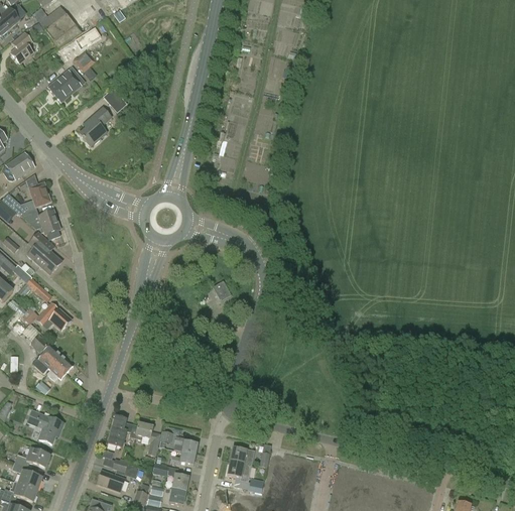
[(0,13),(9,6),(6,2),(3,4),(0,1),(0,0),(0,13)]
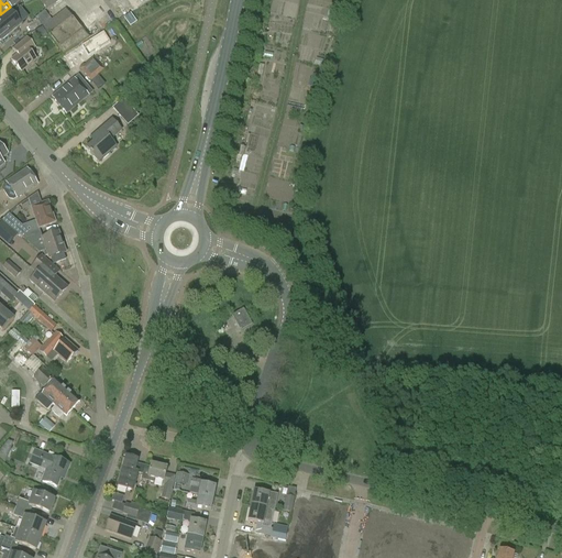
[(76,18),(66,4),(68,3),(66,0),(62,0),(61,1),(59,0),(48,9),(52,13),(52,14),(52,15),(43,22),(50,31),(64,50),(83,39),(97,29),(100,26),(105,23),(100,19),(97,21),(91,14),(98,9),(96,8),(95,9),(94,8),(89,12),(87,9),(76,18)]
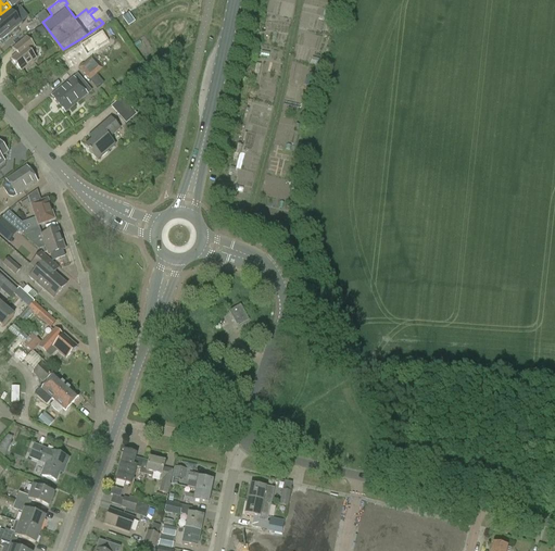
[(11,5),(10,7),(0,14),(0,34),(2,35),(19,21),(14,16),(17,13),(11,5)]
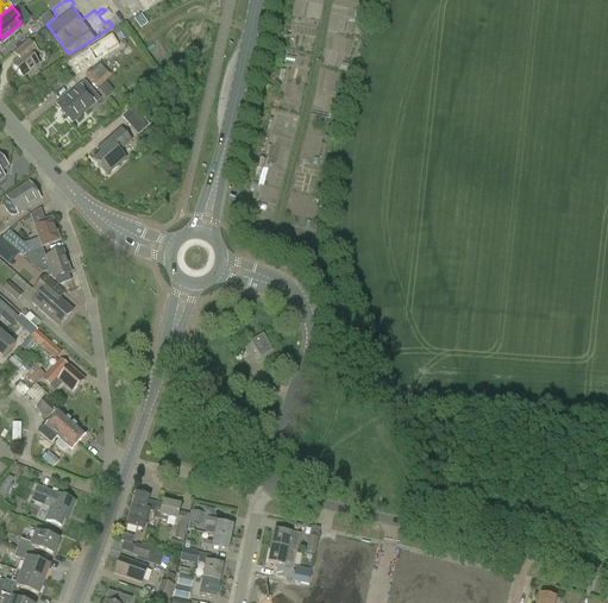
[(144,23),(151,19),(145,8),(138,13),(144,23)]
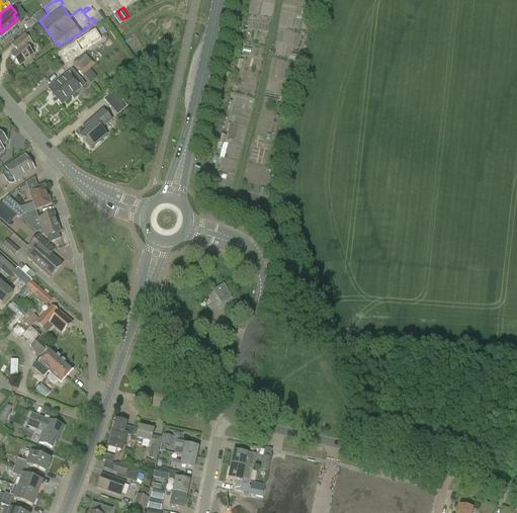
[(25,30),(12,41),(16,46),(11,51),(20,63),(34,51),(26,41),(31,37),(25,30)]
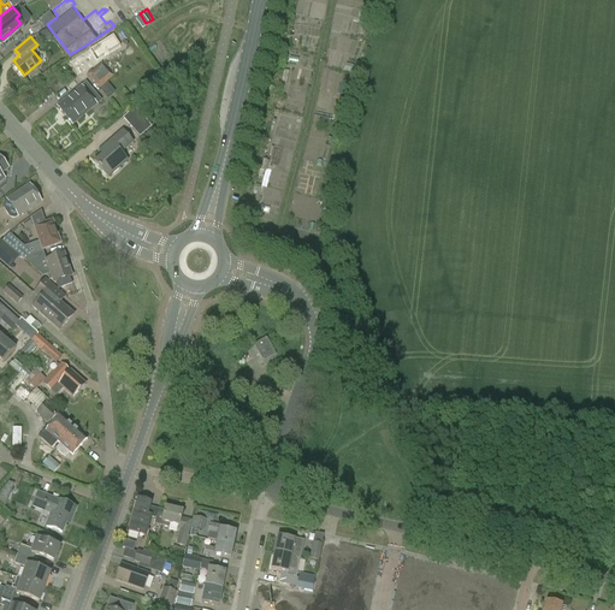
[(88,71),(100,84),(114,71),(102,58),(96,52),(88,60),(93,66),(88,71)]
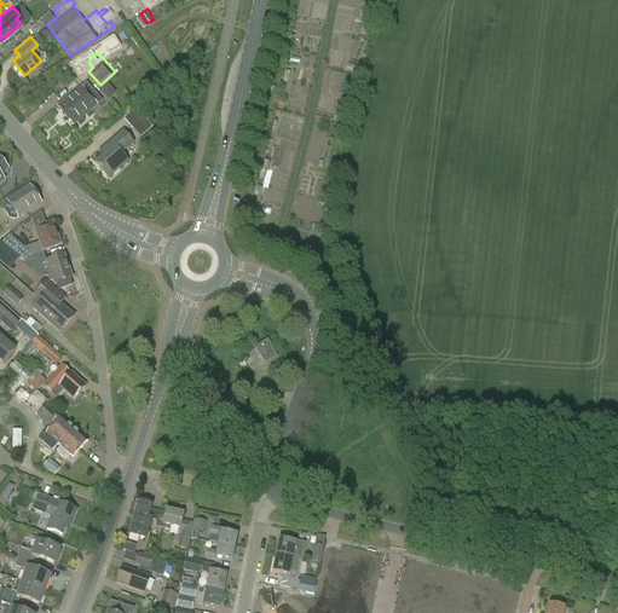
[(178,69),(173,61),(172,61),(162,67),(168,74),(171,73),(172,74),(178,69)]
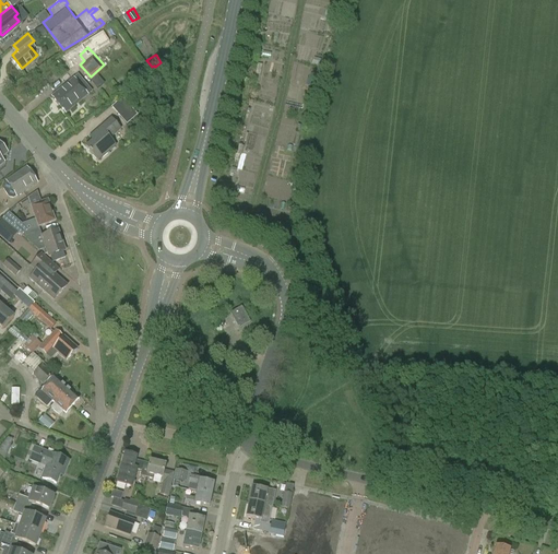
[(83,79),(80,82),(73,74),(51,93),(64,109),(91,87),(83,79)]
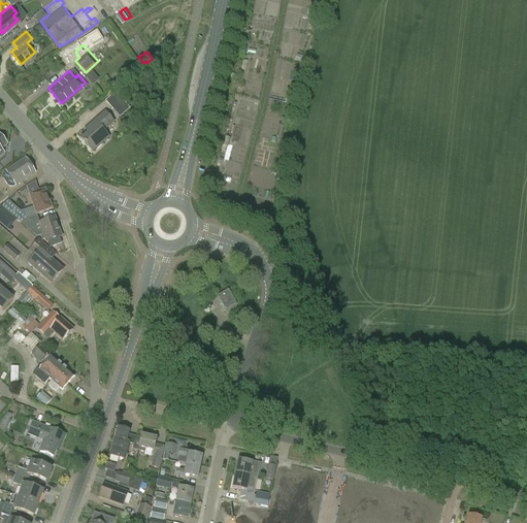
[(129,104),(124,98),(112,108),(118,115),(129,104)]
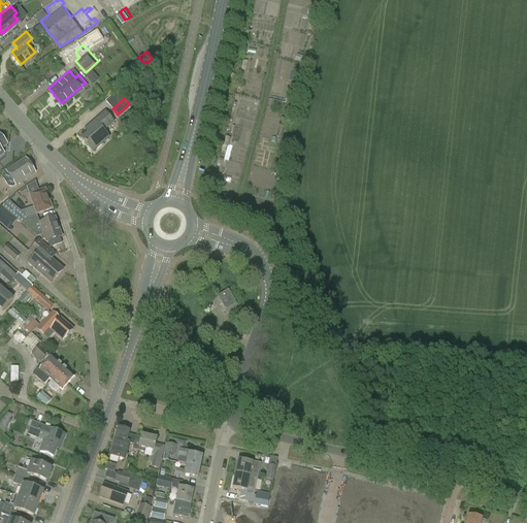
[(106,107),(105,108),(85,126),(88,129),(81,135),(85,139),(93,149),(109,135),(103,128),(116,118),(106,107)]
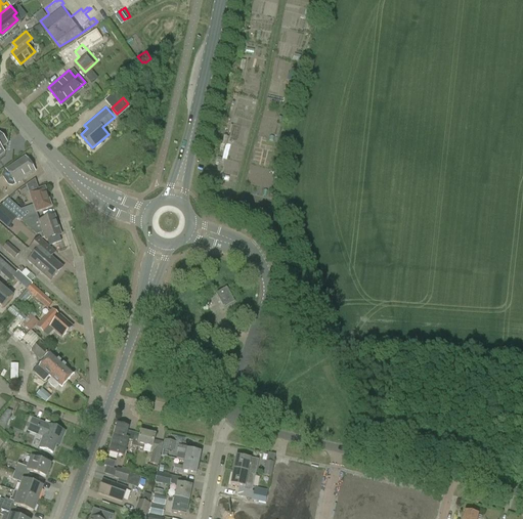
[(26,154),(13,162),(12,161),(6,166),(4,168),(3,172),(9,181),(13,181),(15,180),(23,175),(24,176),(35,168),(26,154)]
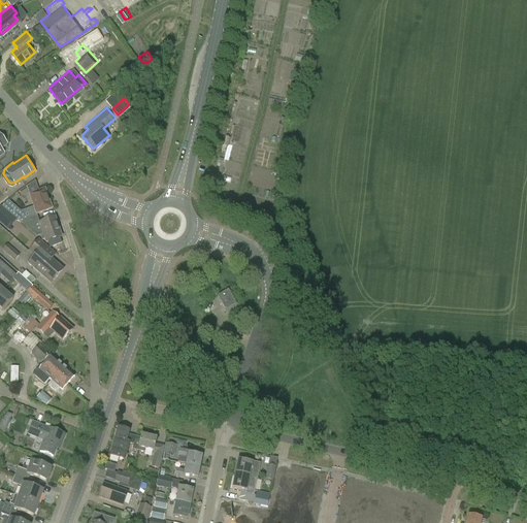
[(30,191),(34,202),(22,206),(9,196),(3,202),(22,219),(37,213),(40,220),(41,219),(37,210),(53,204),(45,185),(30,191)]
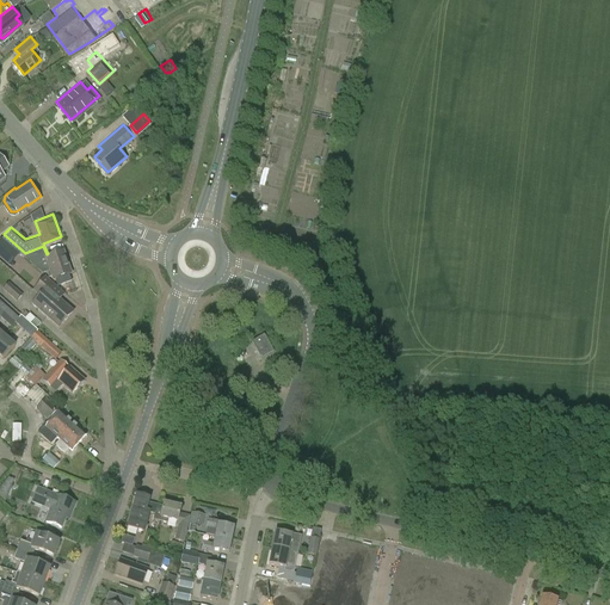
[(0,239),(0,251),(4,254),(13,242),(4,235),(0,239)]
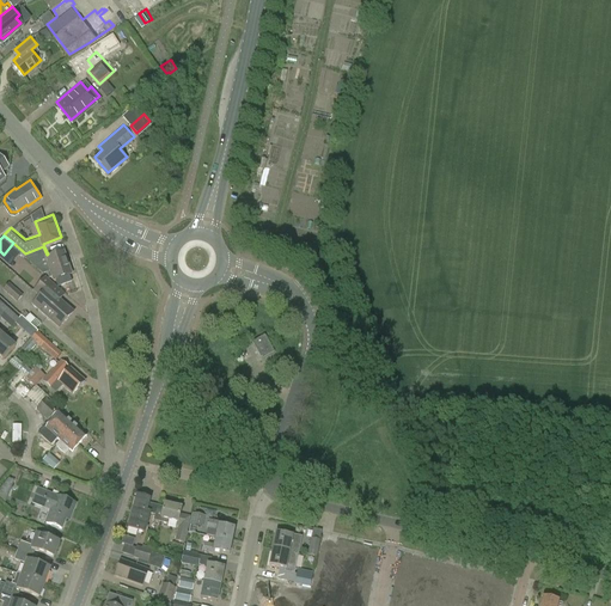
[(63,248),(48,253),(47,255),(43,246),(25,253),(43,269),(48,268),(49,274),(53,273),(54,276),(56,276),(59,282),(72,277),(69,271),(72,270),(63,248)]
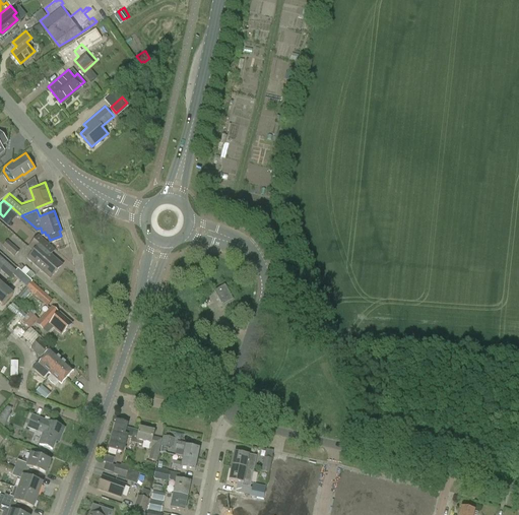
[(57,269),(63,261),(48,248),(51,244),(40,233),(30,242),(36,247),(34,249),(57,269)]
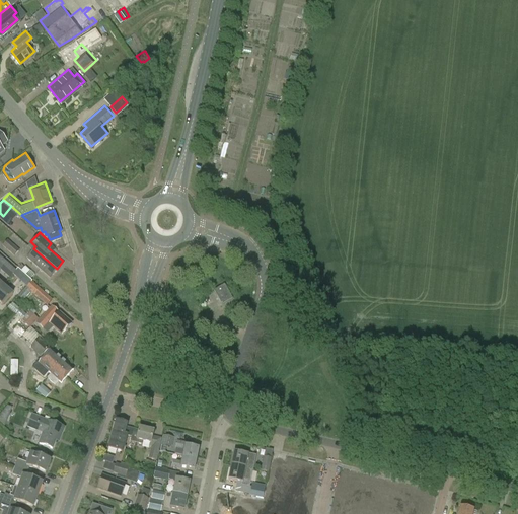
[(20,246),(8,236),(3,242),(15,252),(20,246)]
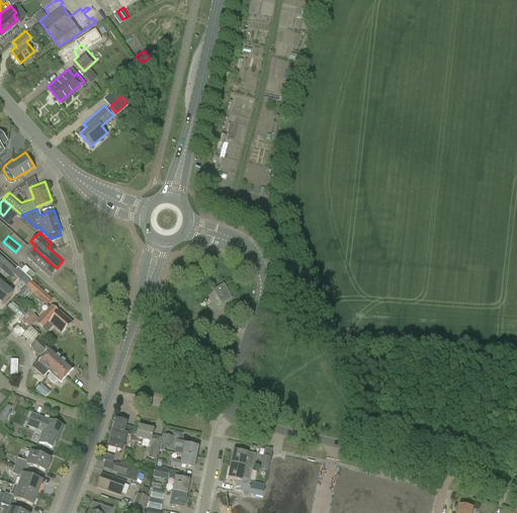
[(57,268),(33,248),(27,255),(51,275),(57,268)]
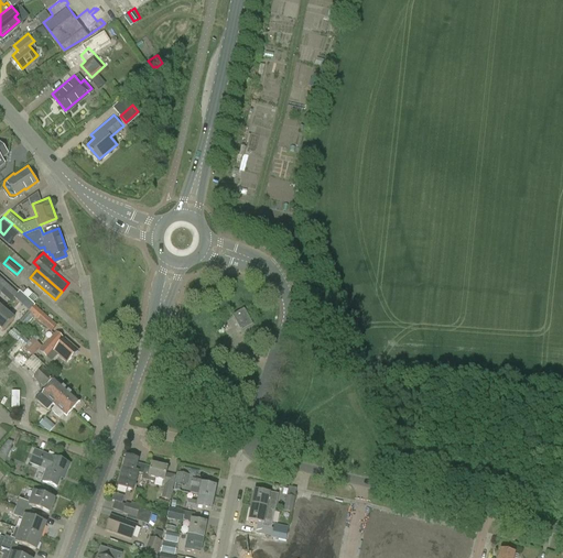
[(18,288),(8,280),(4,284),(14,293),(21,286),(20,286),(18,288)]
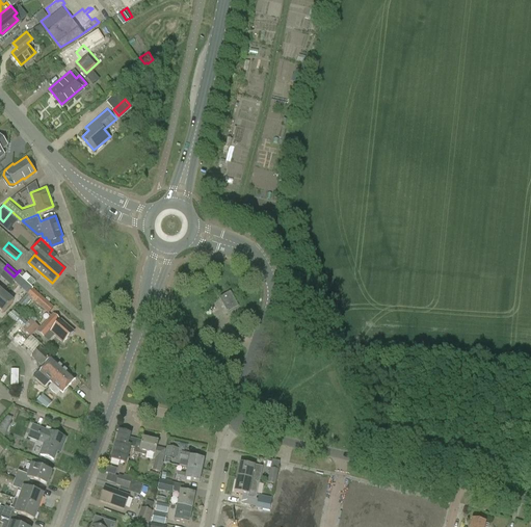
[(20,270),(14,277),(28,289),(33,283),(26,277),(20,270)]
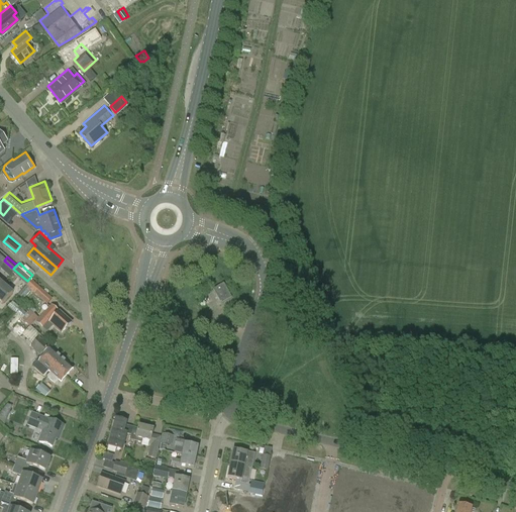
[(32,276),(32,275),(27,281),(26,282),(47,301),(53,295),(32,276)]
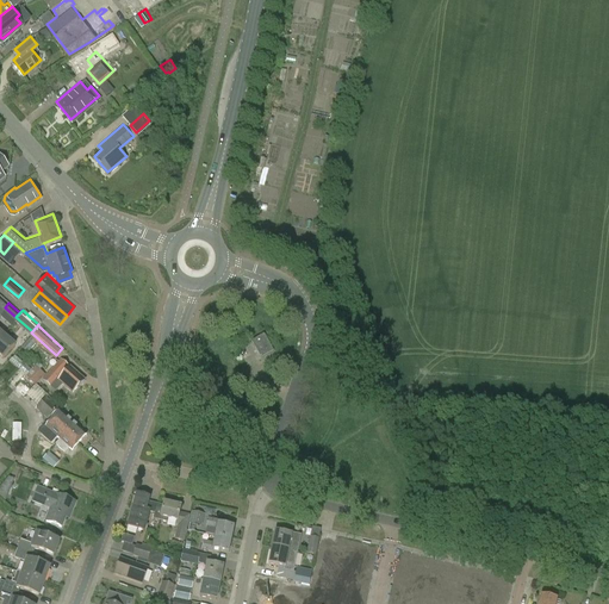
[(265,329),(252,337),(262,354),(274,347),(265,329)]
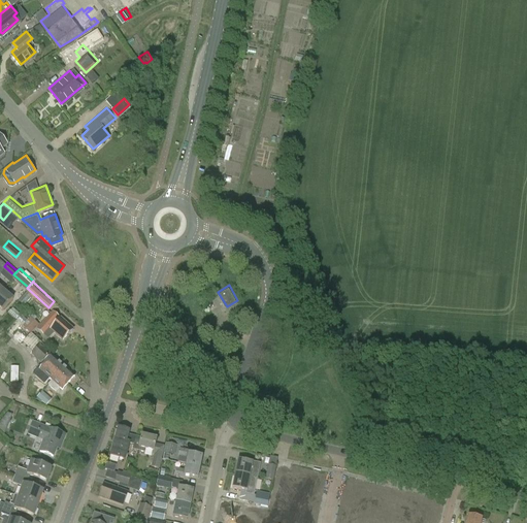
[(3,287),(0,290),(0,304),(2,307),(13,295),(3,287)]
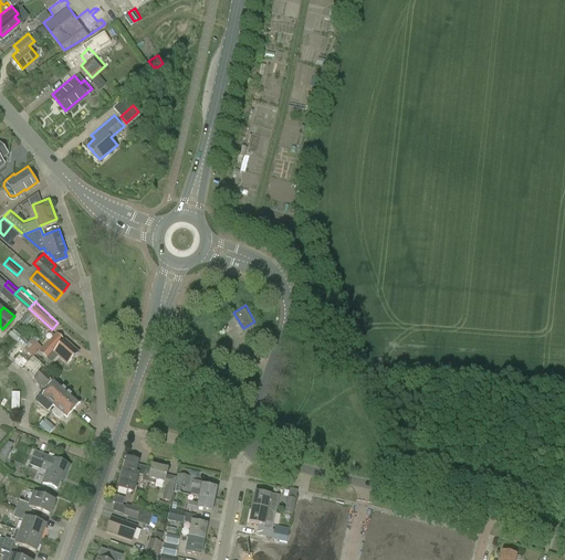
[(65,338),(56,329),(41,348),(52,358),(58,352),(67,360),(79,349),(65,337),(65,338)]
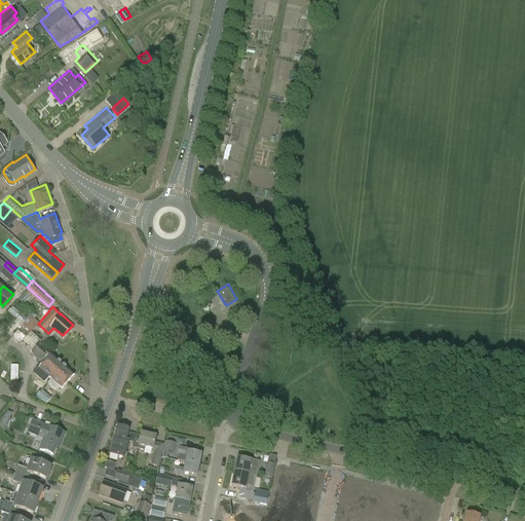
[(29,315),(24,321),(32,328),(39,319),(35,314),(31,312),(29,315)]
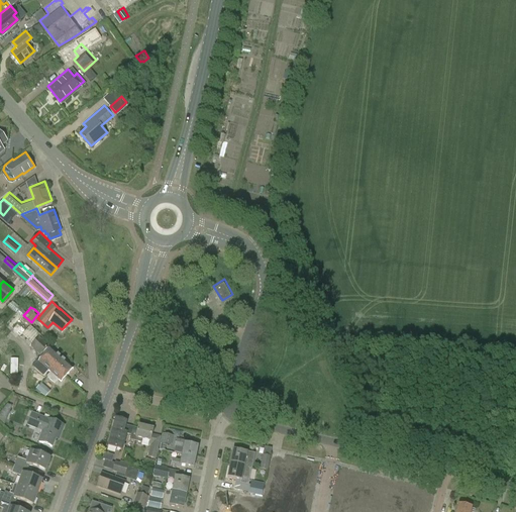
[(24,330),(33,338),(41,329),(32,321),(24,330)]
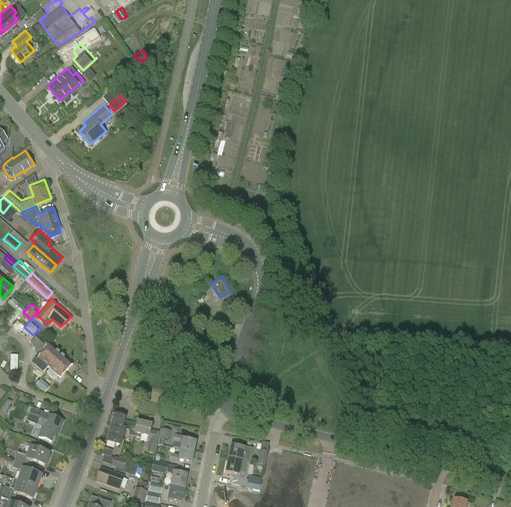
[(62,351),(49,340),(39,330),(31,339),(42,349),(38,354),(50,364),(62,351)]
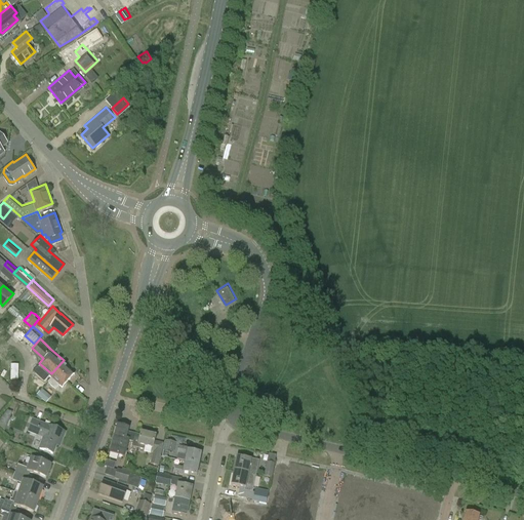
[(51,373),(51,374),(48,378),(56,386),(61,382),(63,384),(75,370),(64,360),(51,373)]
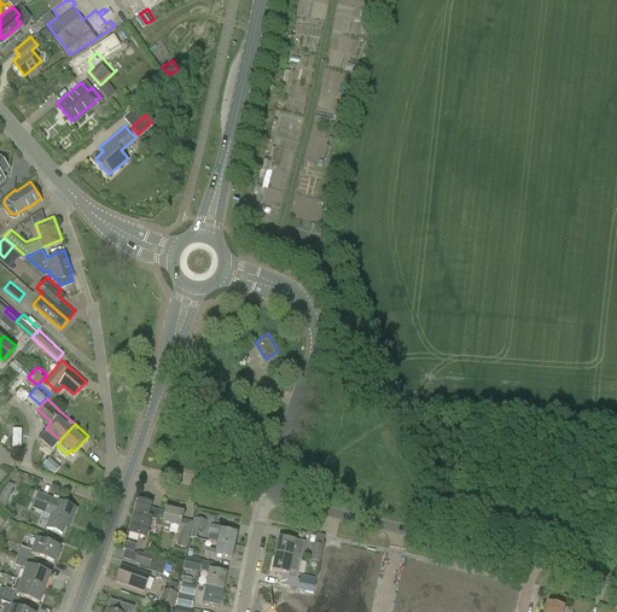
[(52,452),(45,460),(57,470),(63,461),(52,452)]
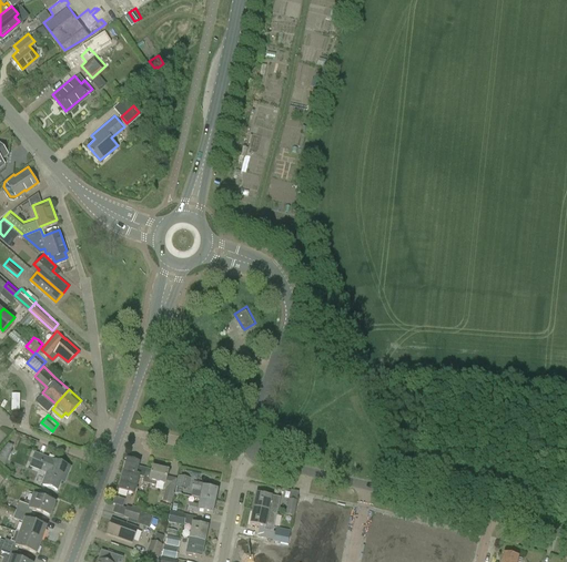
[(67,474),(70,465),(53,457),(52,458),(36,451),(31,462),(48,469),(43,481),(58,487),(62,473),(67,474)]
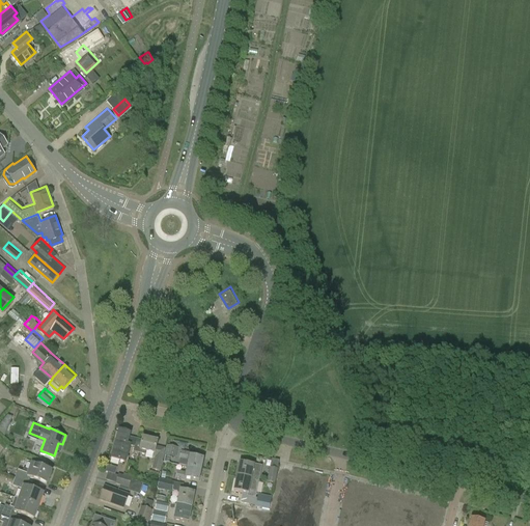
[(120,424),(119,426),(112,454),(126,458),(131,441),(135,442),(136,442),(138,435),(130,433),(131,430),(130,430),(131,426),(120,424)]
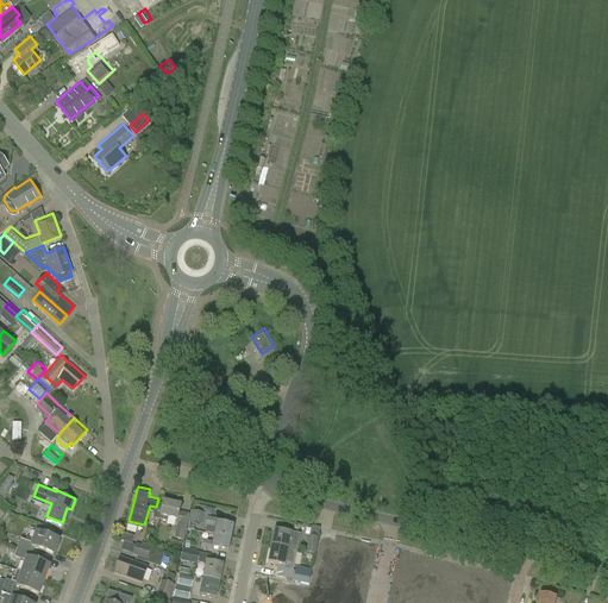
[(168,517),(169,513),(177,515),(181,501),(164,497),(163,501),(158,498),(156,507),(155,507),(154,514),(168,517)]
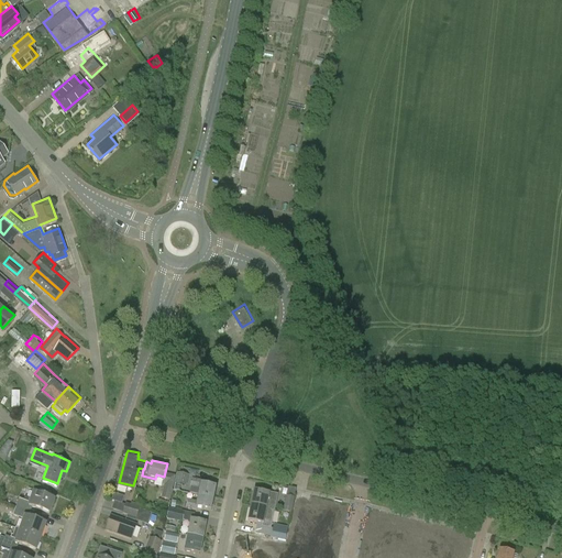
[(189,470),(177,468),(175,479),(187,481),(189,470)]
